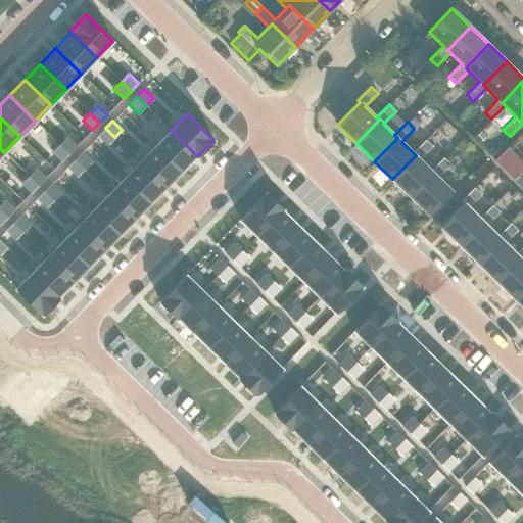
[(105,128),(98,136),(107,145),(114,137),(105,128)]
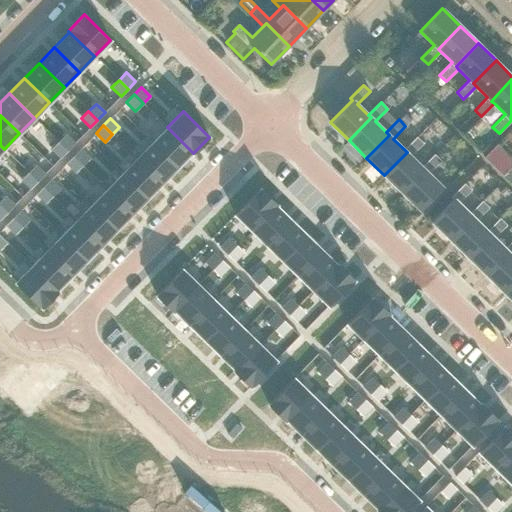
[(167,127),(152,143),(177,167),(191,152),(192,153),(193,153),(167,127)]
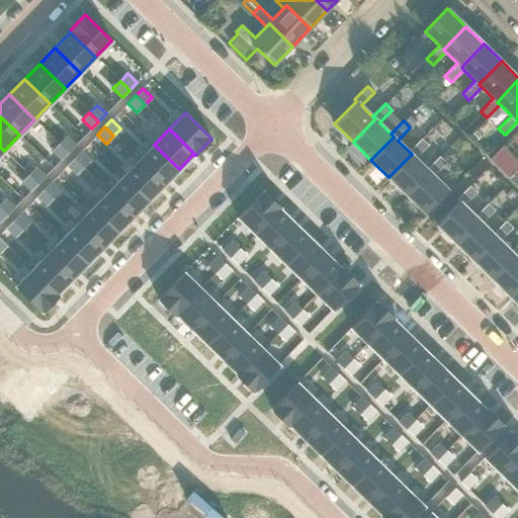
[(66,136),(59,144),(68,153),(75,145),(66,136)]
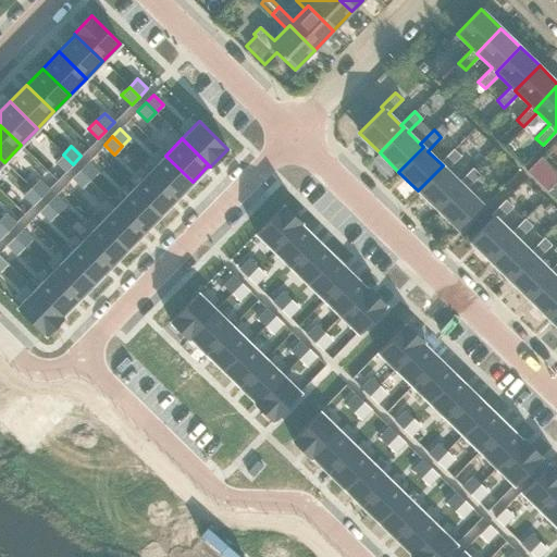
[(443,165),(418,190),(437,209),(462,184),(459,182),(447,170),(460,156),(453,149),(440,162),(443,165)]
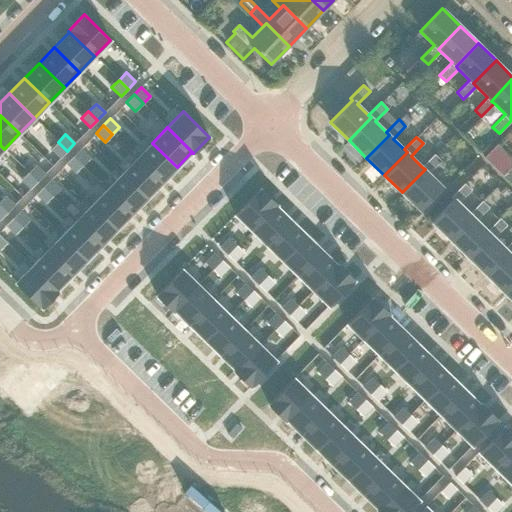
[(58,142),(51,149),(60,158),(67,151),(58,142)]
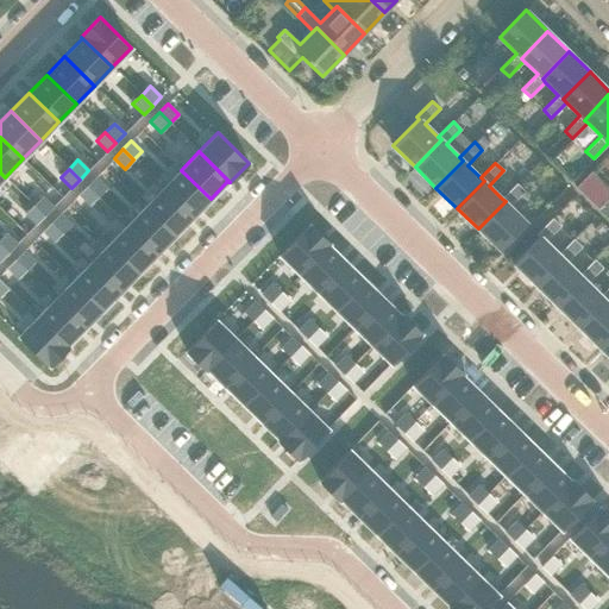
[(181,170),(163,188),(193,218),(211,199),(181,170)]
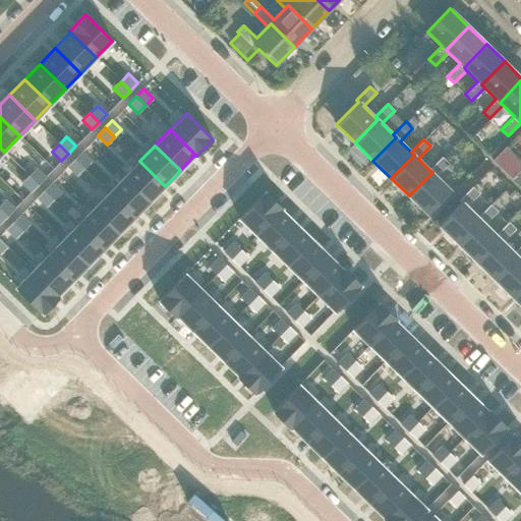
[(81,152),(74,159),(83,168),(91,161),(81,152)]
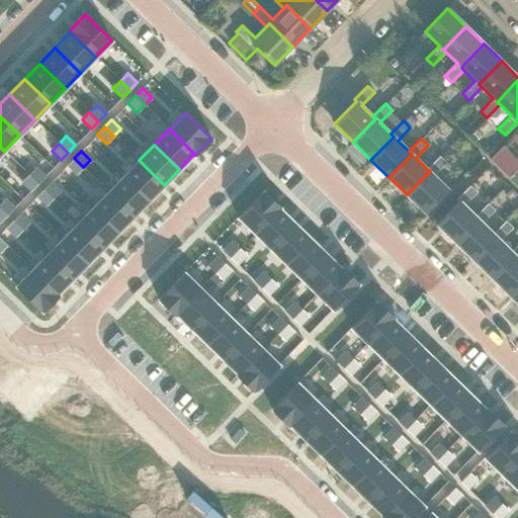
[(430,171),(407,194),(425,212),(448,189),(433,175),(446,163),(439,156),(427,169),(430,171)]
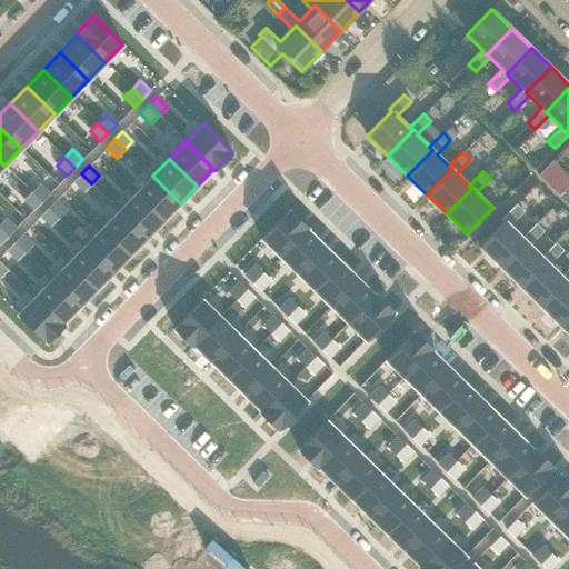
[(81,173),(73,182),(83,191),(91,183),(81,173)]
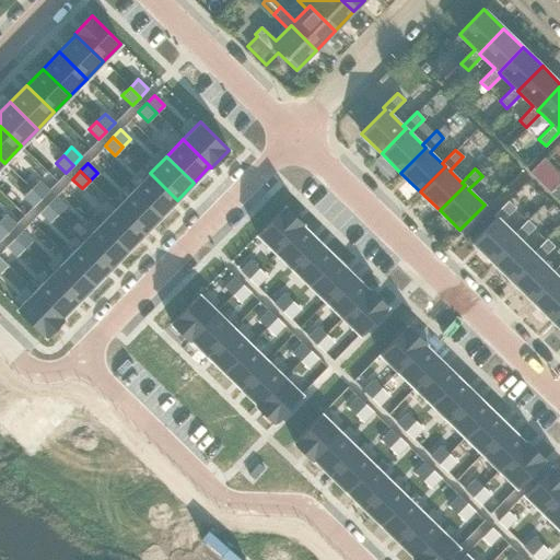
[(150,173),(133,189),(161,217),(177,200),(150,173)]
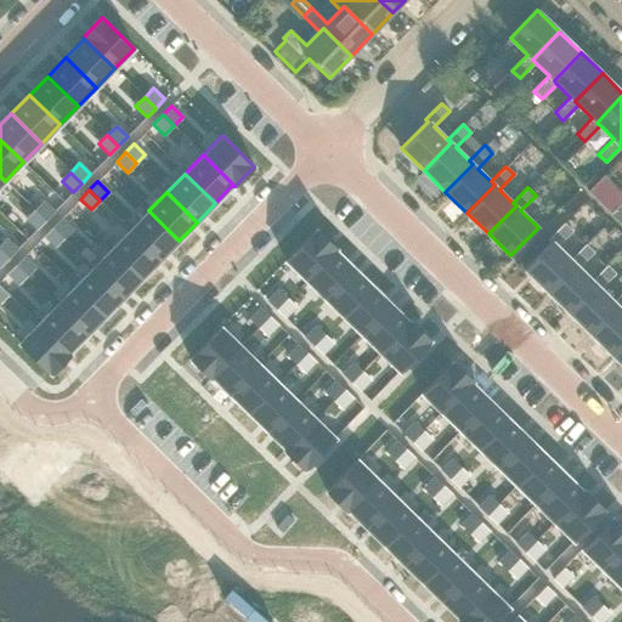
[(43,201),(34,210),(45,220),(54,211),(43,201)]
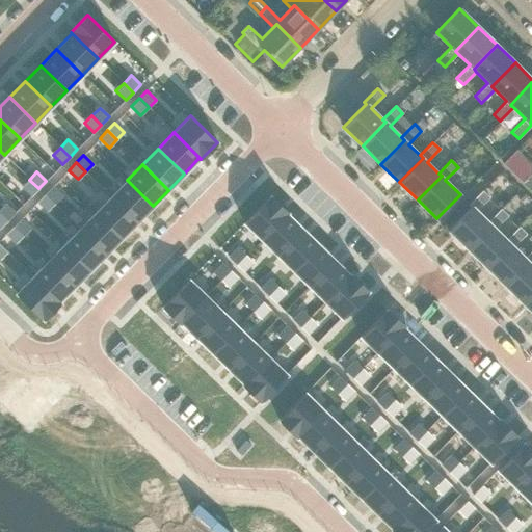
[(29,180),(22,187),(31,196),(38,188),(29,180)]
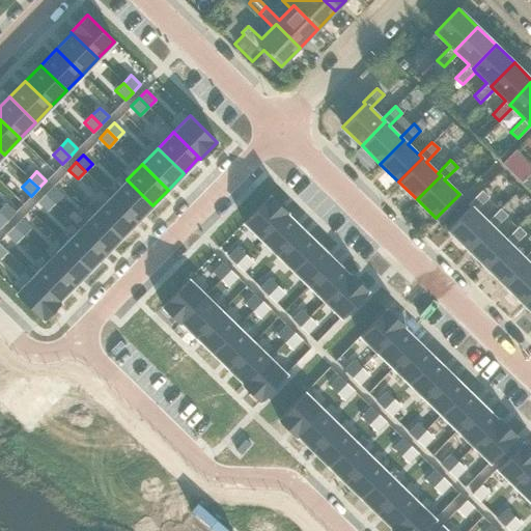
[(127,179),(111,196),(137,221),(152,205),(127,179)]
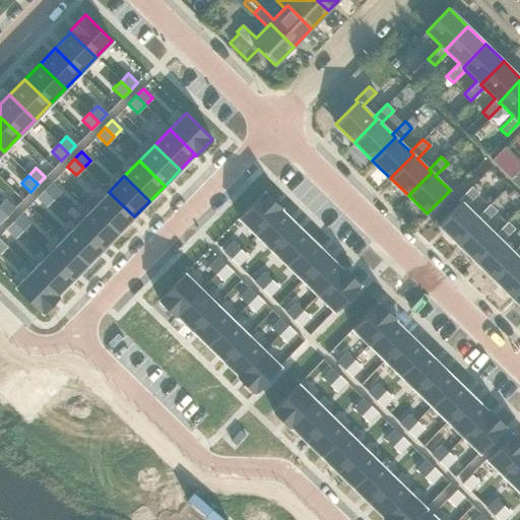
[(51,183),(44,190),(53,199),(60,192),(51,183)]
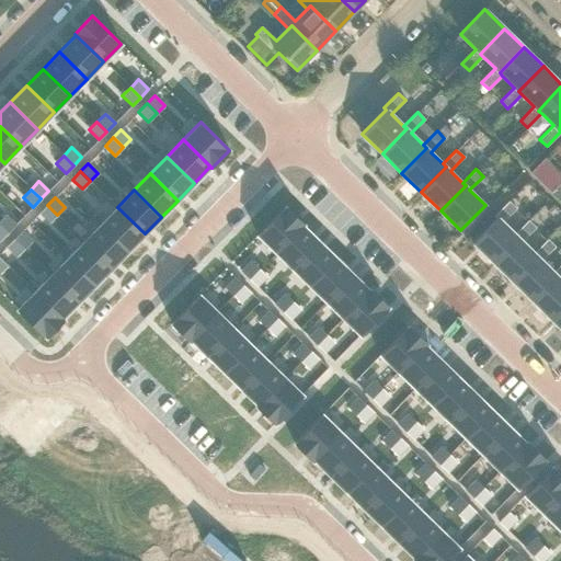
[(496,218),(472,242),(492,262),(517,237),(515,235),(503,222),(516,208),(508,201),(494,216),(496,218)]
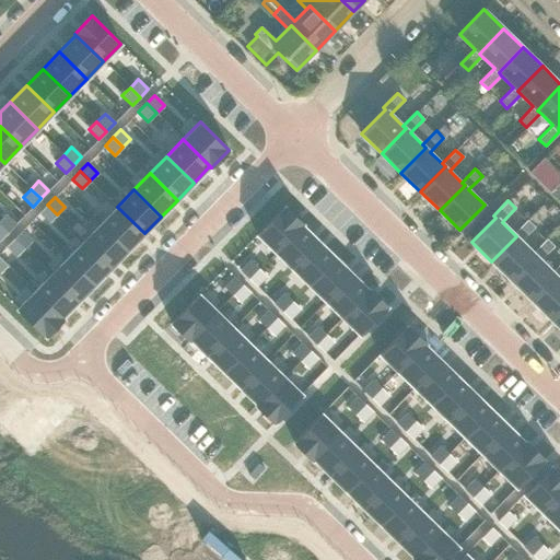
[(47,205),(39,212),(49,222),(57,214),(47,205)]
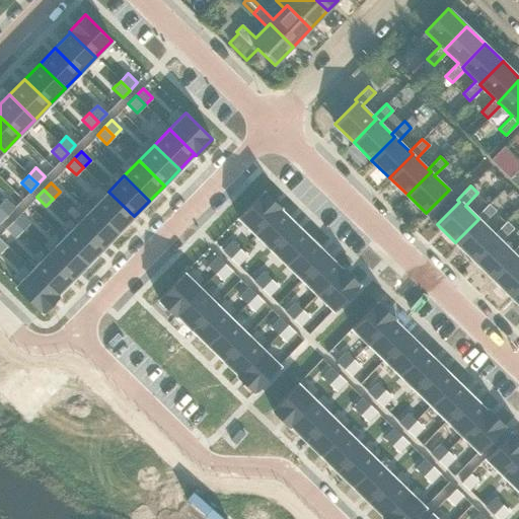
[(264,191),(238,217),(254,233),(280,207),(264,191)]
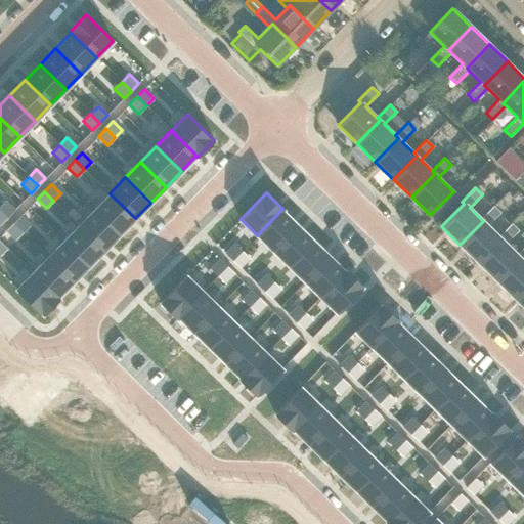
[(110,193),(93,209),(120,234),(135,218),(110,193)]
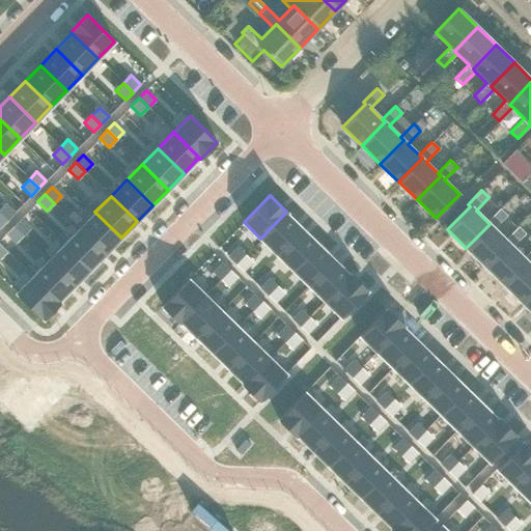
[(5,203),(0,208),(0,213),(7,220),(15,213),(5,203)]
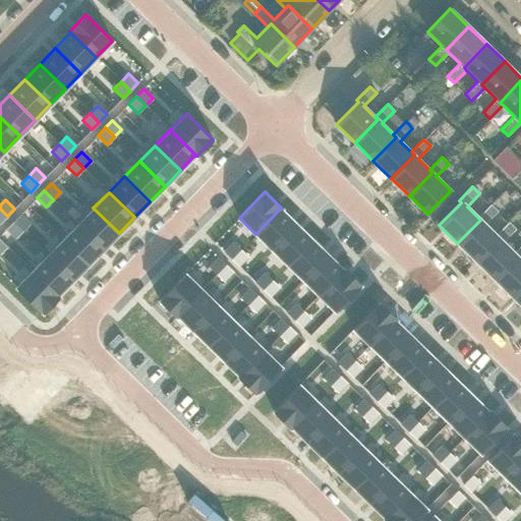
[(480,220),(457,243),(475,261),(499,237),(496,235),(484,224),(498,211),(490,205),(478,218),(480,220)]
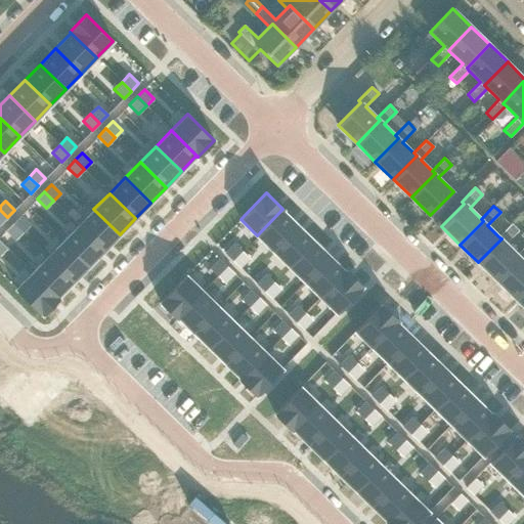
[(93,209),(78,225),(104,250),(120,234),(93,209)]
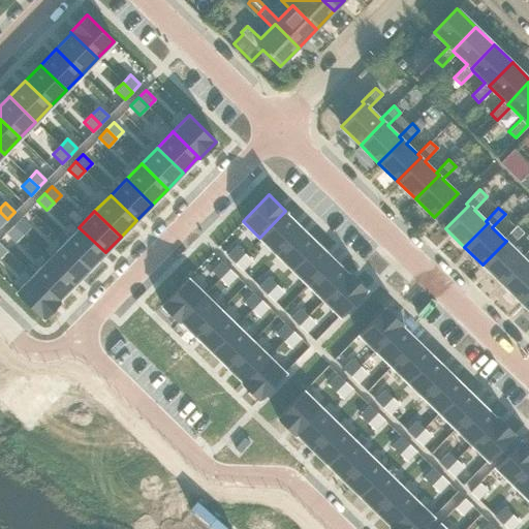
[(285,211),(259,238),(275,253),(301,227),(285,213),(286,212),(285,211)]
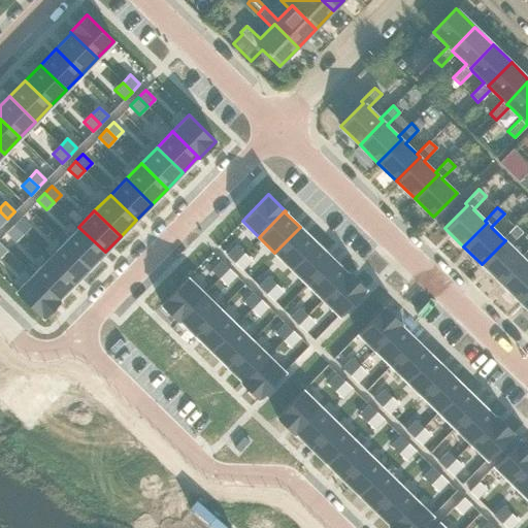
[(21,218),(13,225),(23,234),(30,226),(21,218)]
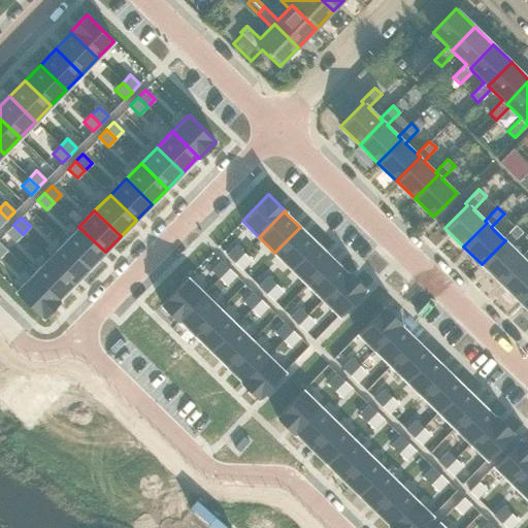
[(13,225),(6,232),(15,241),(23,234),(13,225)]
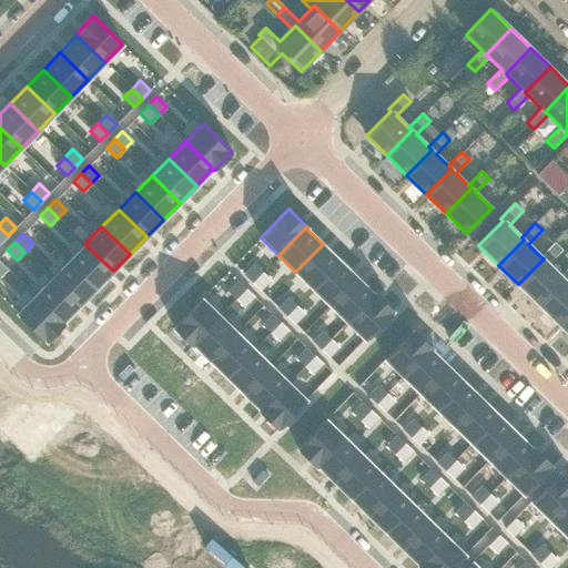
[(544,259),(518,284),(538,304),(564,279),(560,275),(548,263),(561,250),(555,242),(540,256),(544,259)]
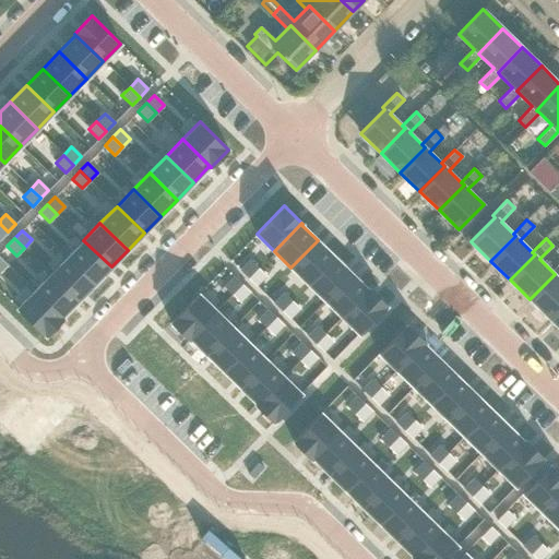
[(83,240),(67,257),(94,284),(111,266),(83,240)]
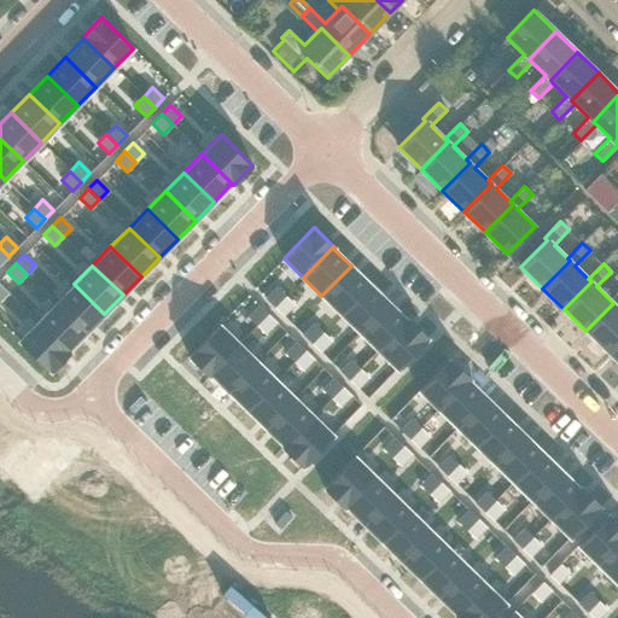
[(351,266),(321,296),(340,314),(369,284),(351,266)]
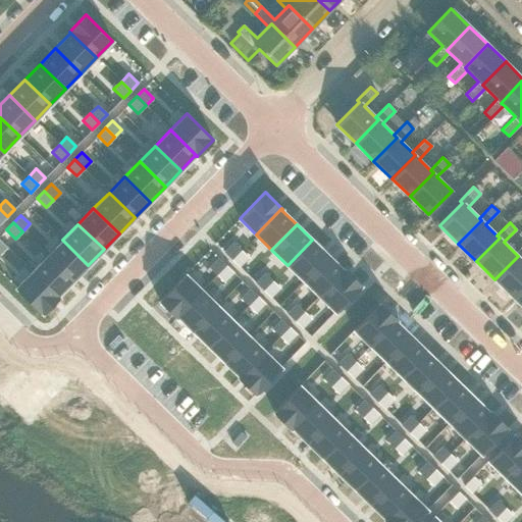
[(62,240),(47,256),(72,280),(88,265),(62,240)]
